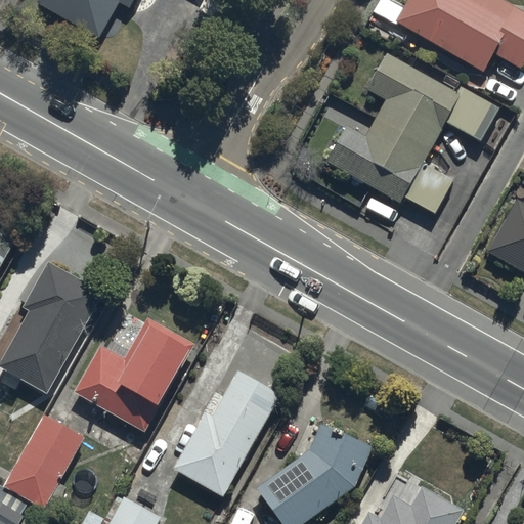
[(38,0),(38,1),(101,37),(121,0),(38,0)]
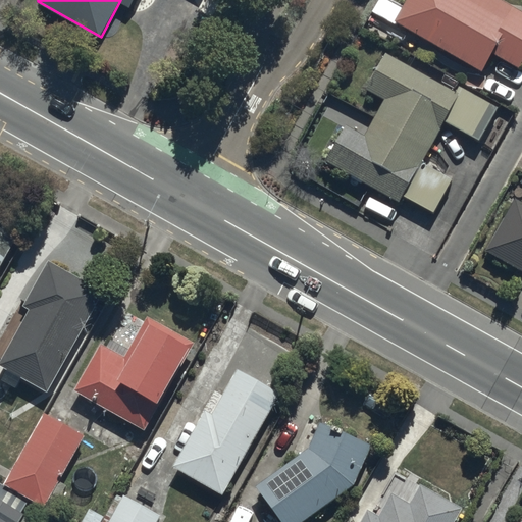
[(408,0),(397,20),(484,71),(496,52),(521,66),(521,64),(521,12),(501,0),(408,0)]
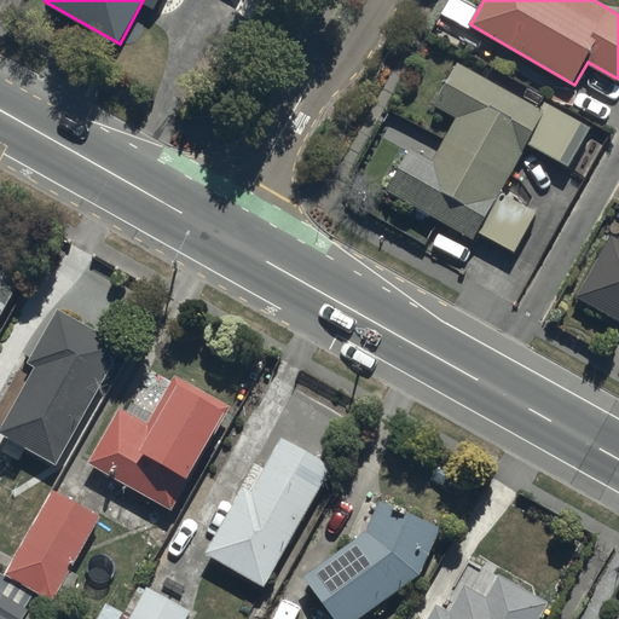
[(409,146),(386,189),(512,258),(538,209),(505,191),(531,145),(567,166),(589,126),(463,56),(437,104),(460,117),(435,161),(409,146)]
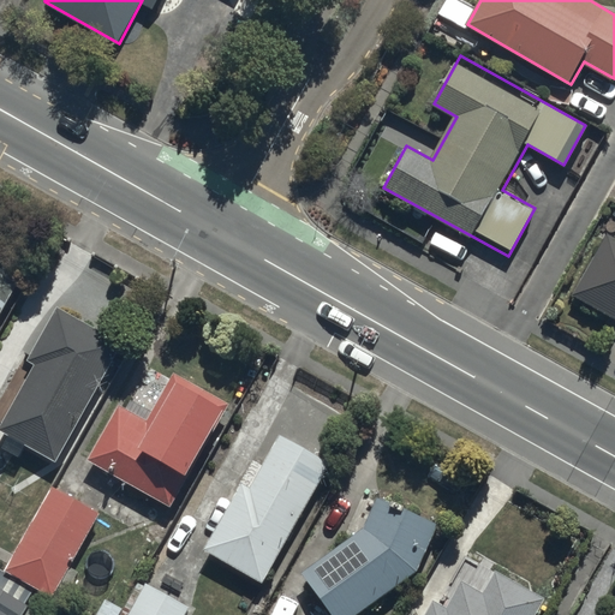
[(573,293),(614,316),(614,239),(607,234),(573,293)]
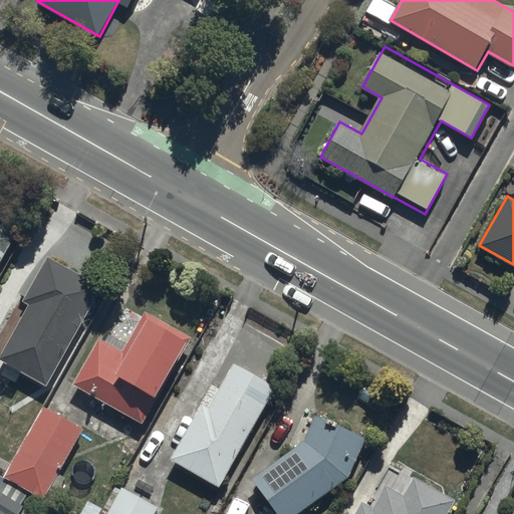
[(0,258),(12,237),(0,230),(0,258)]
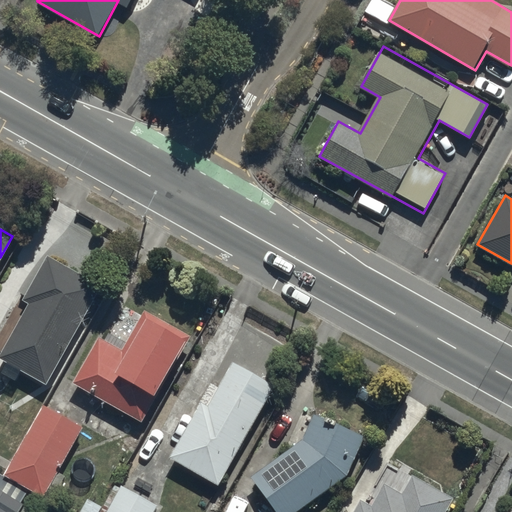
[(27,305),(0,352),(0,359),(45,385),(100,287),(46,257),(21,302),(27,305)]
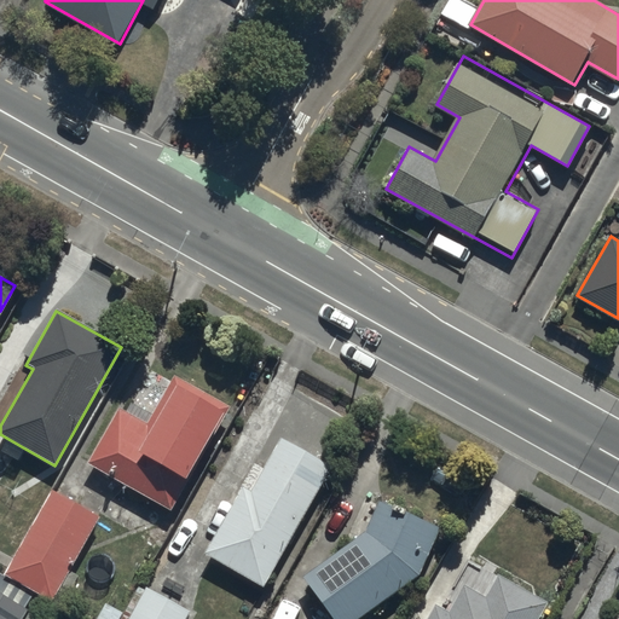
[(117,409),(86,464),(171,513),(227,410),(173,379),(145,426),(117,409)]
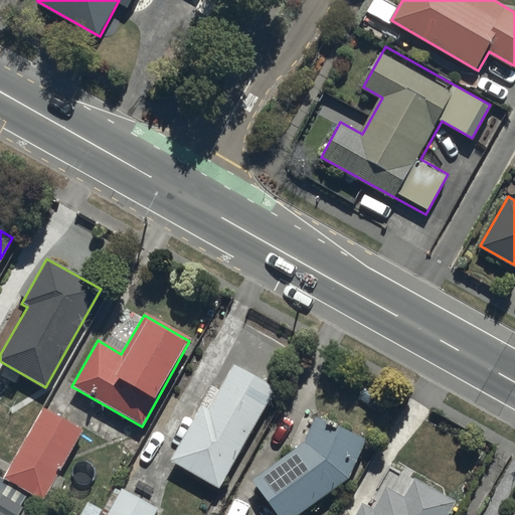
[(198,409),(169,462),(218,490),(276,390),(231,365),(218,390),(210,385),(197,408),(198,409)]
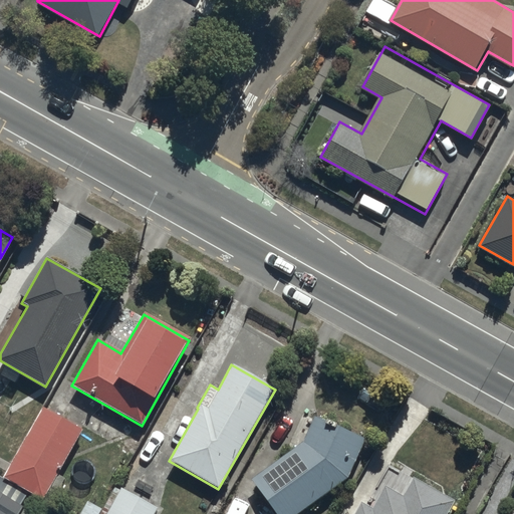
[(41,408),(2,478),(43,500),(44,499),(52,503),(65,479),(57,475),(82,431),(41,408)]
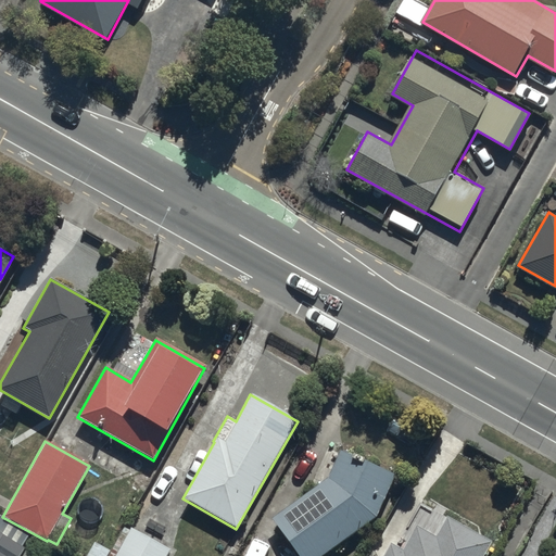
[(325,482),(272,518),(297,555),(323,555),(376,520),(395,477),(339,451),(325,482)]
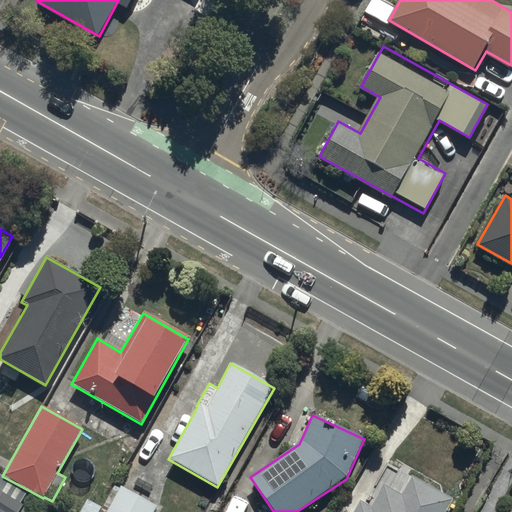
[(360,501),(353,511),(445,511),(452,500),(411,477),(401,495),(382,484),(369,507),(360,501)]
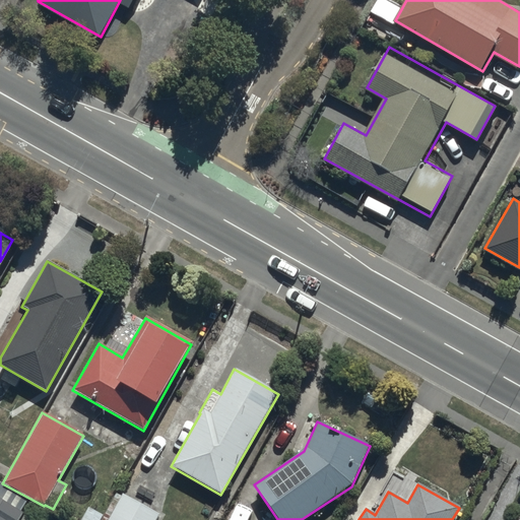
[(0,519),(18,519),(23,513),(21,511),(28,500),(4,485),(0,492),(0,519)]
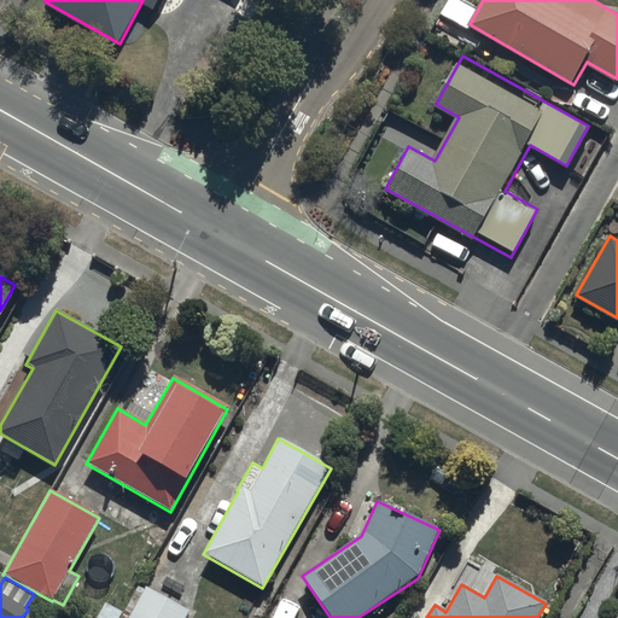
[(185,617),(188,613),(139,584),(122,613),(104,602),(94,617),(185,617)]
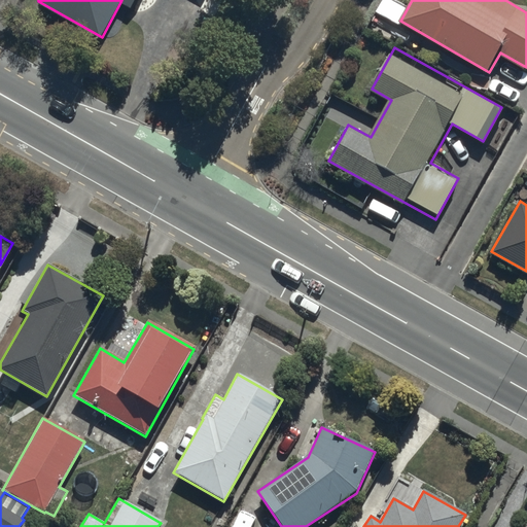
All buildings are outlined.
